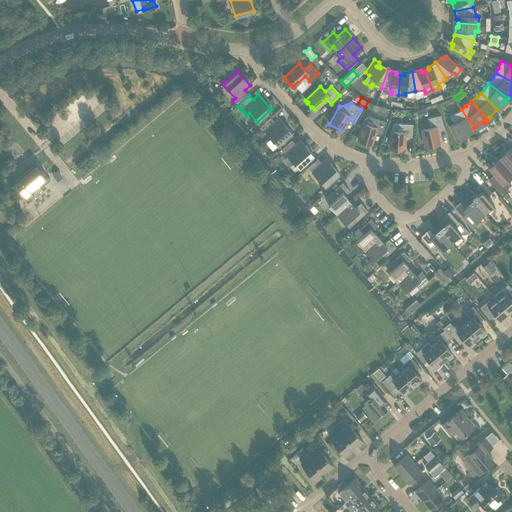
[(379,112),(386,115),(388,109),(381,106),(379,112)]
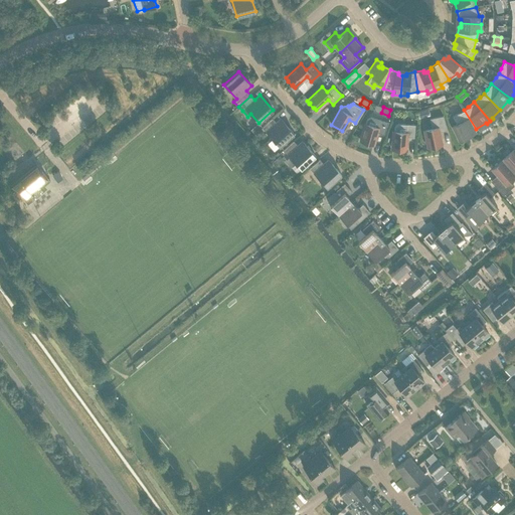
[(467,136),(467,135),(476,129),(464,110),(460,113),(460,112),(453,116),(457,124),(452,126),(459,140),(467,136)]
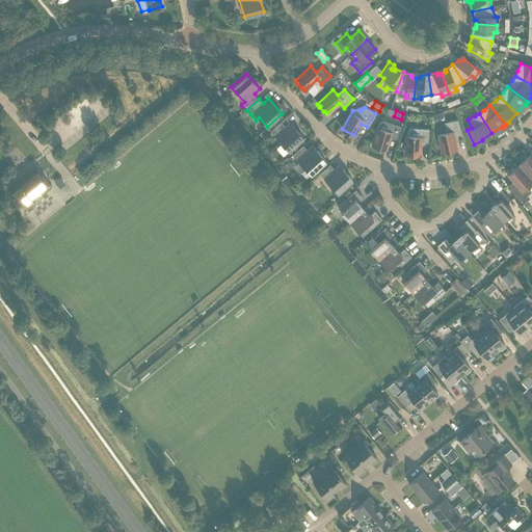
[(460,134),(457,120),(444,123),(446,132),(439,134),(443,152),(456,150),(453,136),(460,134)]
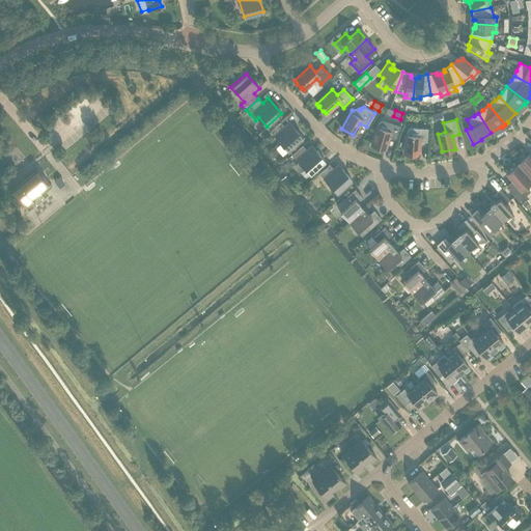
[(382,120),(379,122),(371,145),(385,149),(389,136),(396,138),(399,126),(382,120)]
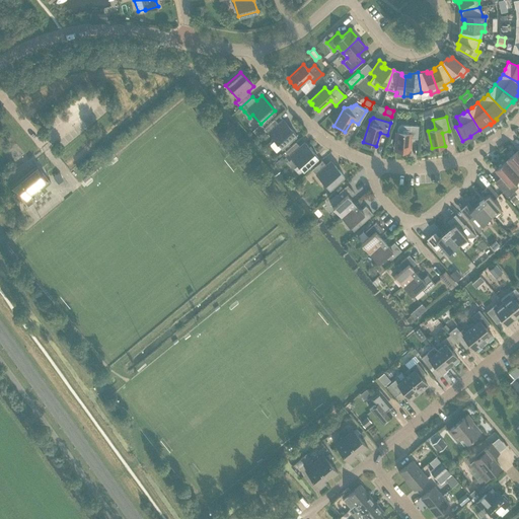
[(282,147),(296,134),(283,119),(278,123),(274,119),(264,128),(282,147)]
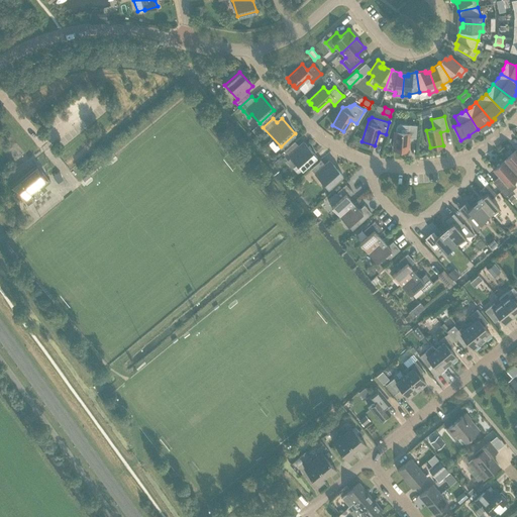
[(396,126),(396,131),(395,131),(394,149),(407,150),(408,137),(416,138),(417,125),(399,124),(396,126)]
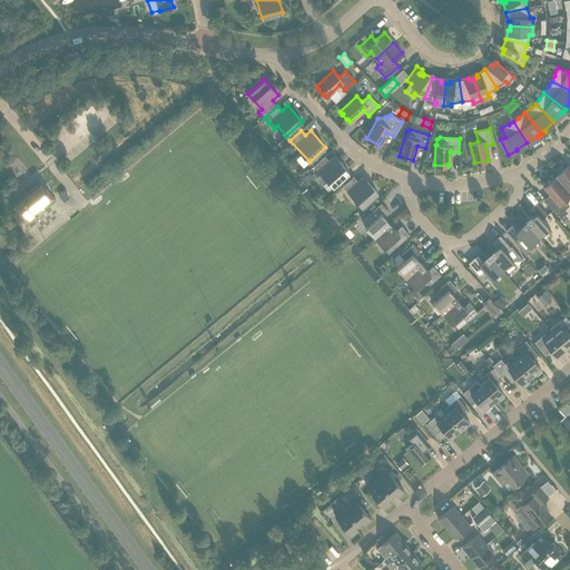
[(314,166),(333,187),(349,173),(334,156),(330,160),(325,156),(314,166)]
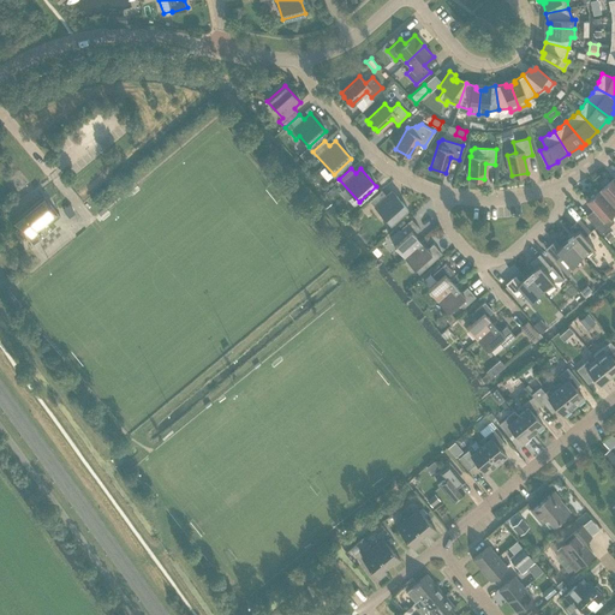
[(614,180),(613,178),(601,190),(614,204),(614,180)]
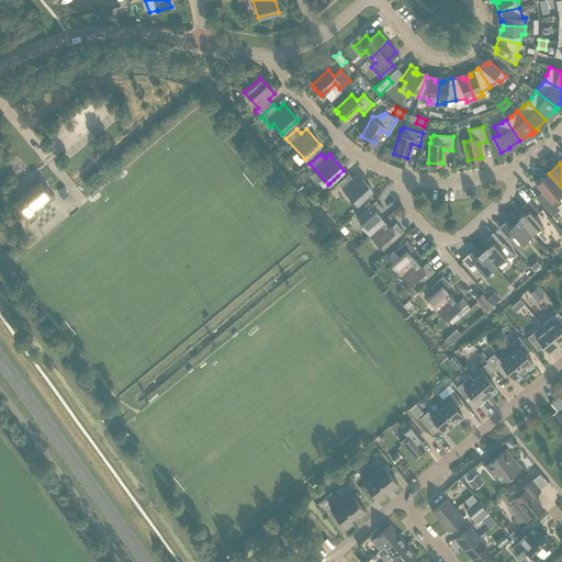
[(357,204),(372,190),(358,173),(353,178),(349,173),(338,183),(357,204)]
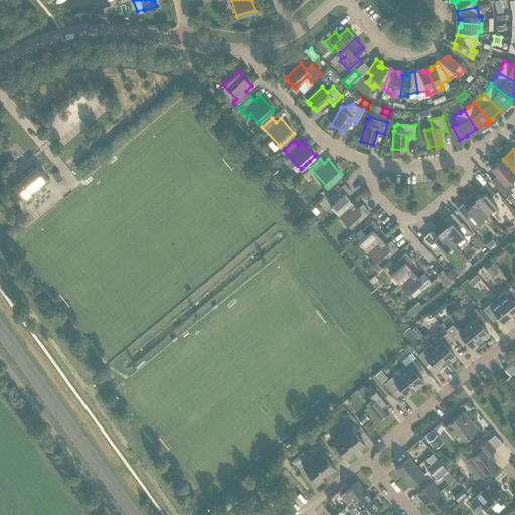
[(510,181),(514,176),(514,175),(502,160),(491,169),(498,177),(492,182),(503,195),(514,185),(510,181)]
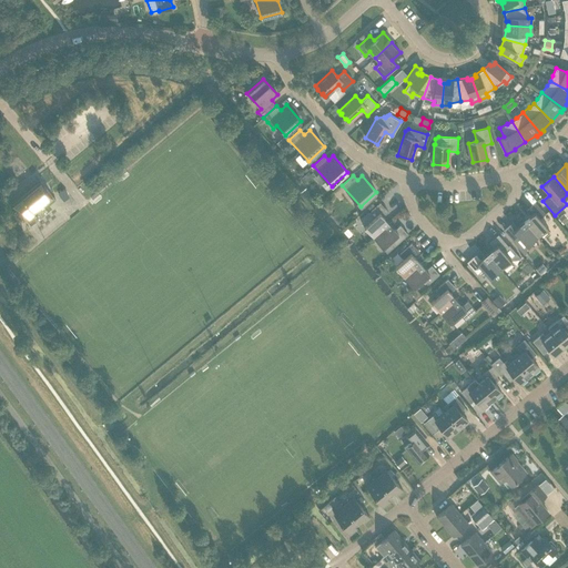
[(48,211),(46,208),(56,200),(40,181),(12,204),(17,209),(12,212),(21,222),(24,219),(28,223),(31,220),(34,222),(48,211)]
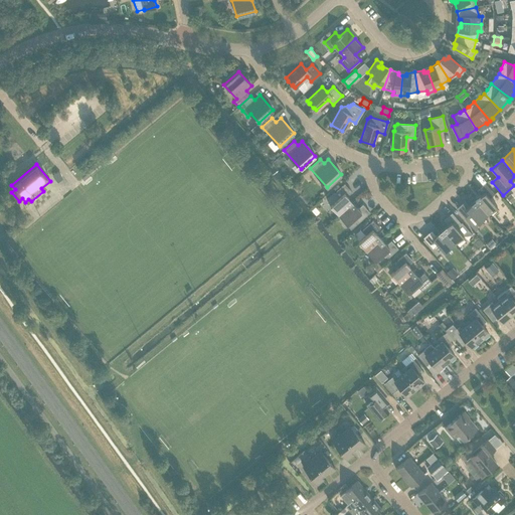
[(332,192),(327,197),(330,205),(338,214),(352,202),(347,195),(352,191),(345,183),(333,193),(332,192)]
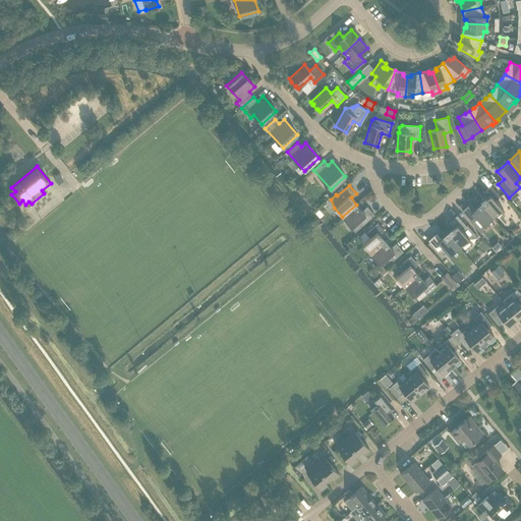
[(486,196),(480,203),(493,217),(503,209),(496,199),(500,195),(490,185),(482,192),(486,196)]
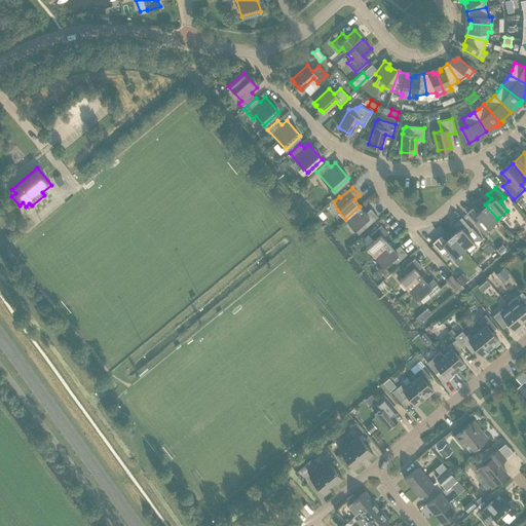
[(525,201),(522,197),(517,201),(521,207),(525,202),(525,201)]
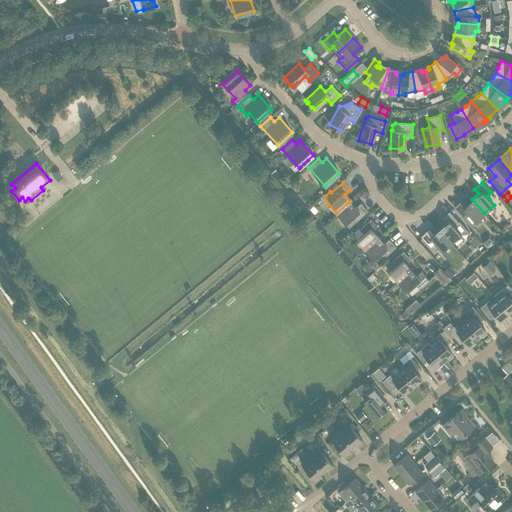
[(475,221),(484,213),(472,199),(466,204),(462,200),(454,207),(463,217),(461,219),(472,229),(474,228),(475,221)]
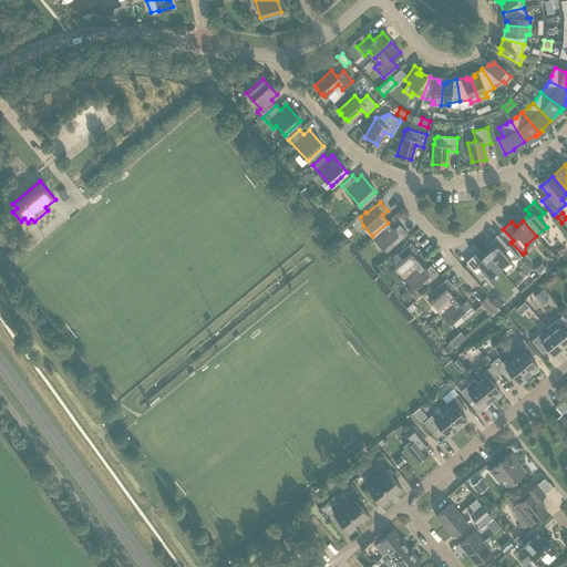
[(388,223),(372,236),(381,247),(385,251),(394,244),(406,234),(399,225),(394,229),(388,223)]
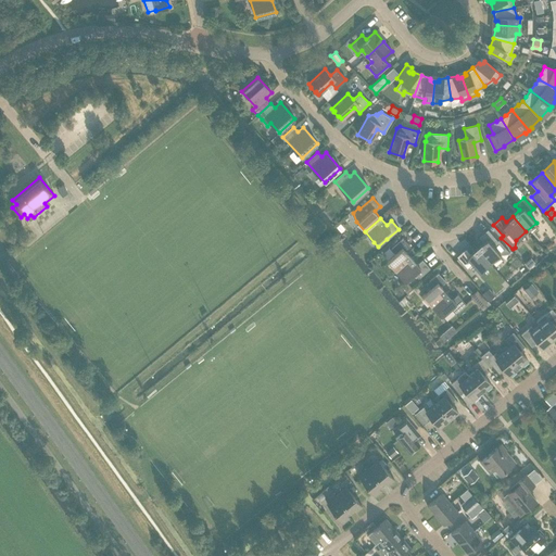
[(483,242),(477,248),(490,263),(501,254),(507,254),(508,253),(498,240),(497,240),(488,229),(479,237),(483,242)]
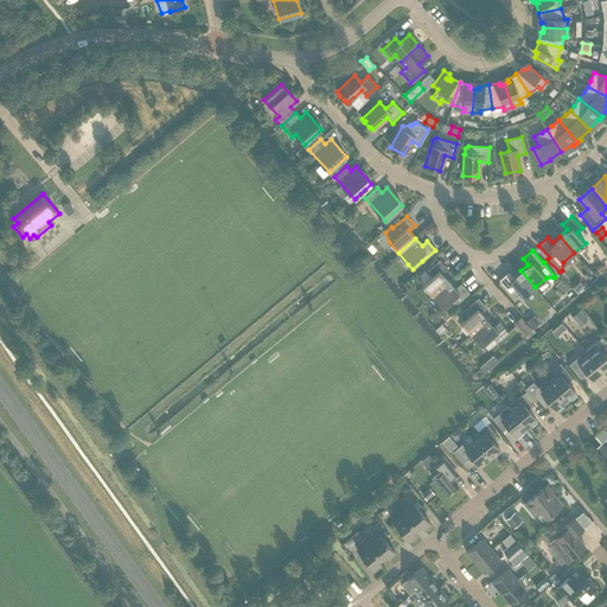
[(422,285),(432,295),(448,281),(442,274),(448,269),(440,260),(427,270),(432,276),(422,285)]
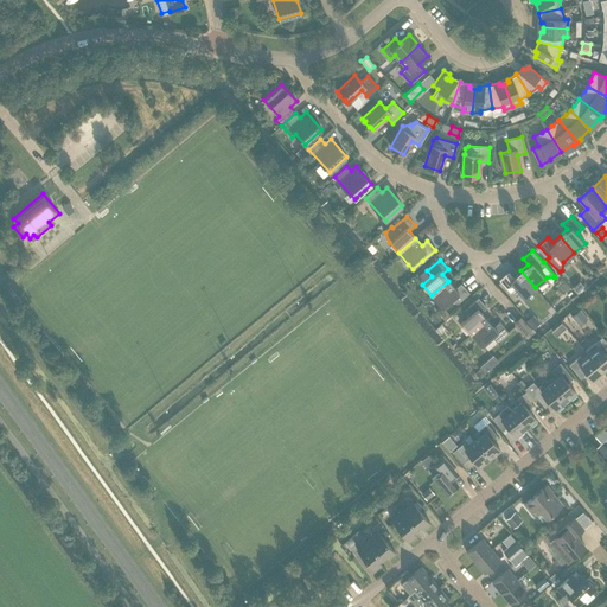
[(524,298),(535,287),(521,270),(513,276),(509,272),(499,280),(510,292),(515,287),(524,298)]
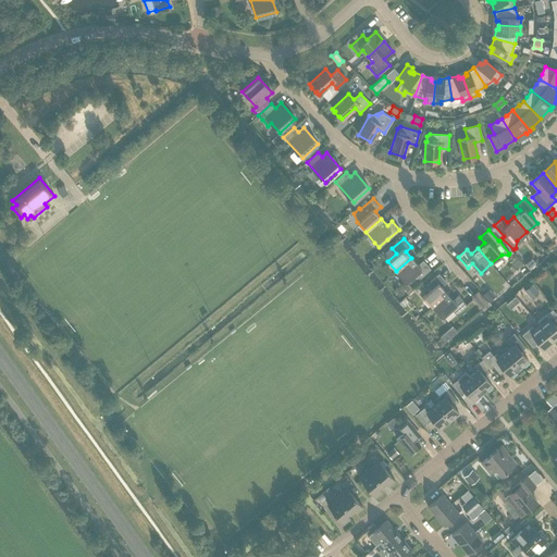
[(418,264),(411,258),(396,271),(405,282),(415,273),(419,279),(430,269),(422,260),(418,264)]
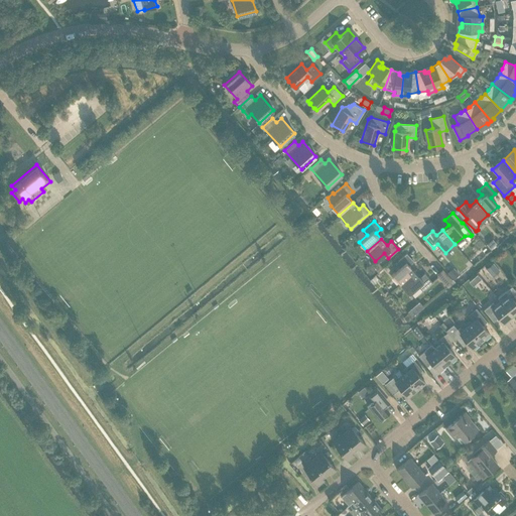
[(399,267),(391,274),(400,284),(414,271),(409,265),(413,261),(406,253),(395,263),(399,267)]
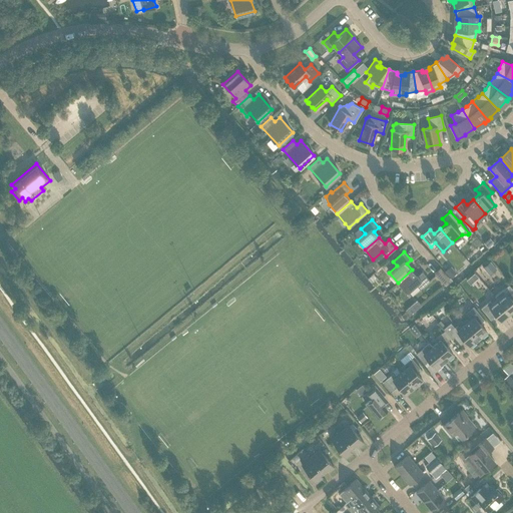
[(376,261),(371,265),(376,271),(381,267),(376,261)]
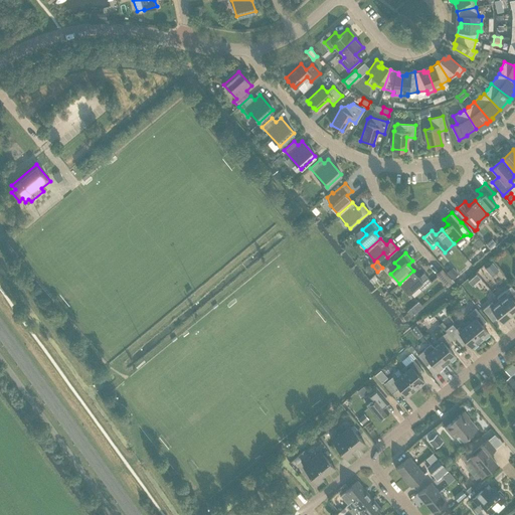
[(498,270),(492,262),(484,269),(490,276),(498,270)]
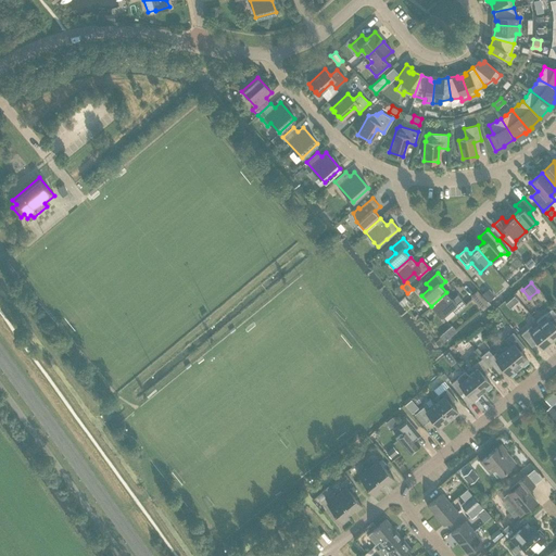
[(481,306),(487,302),(477,290),(470,295),(481,306)]
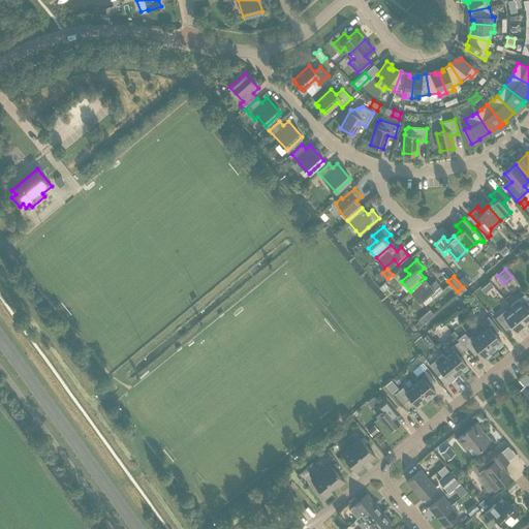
[(425,278),(410,291),(418,301),(421,300),(425,305),(433,298),(443,289),(435,280),(431,284),(425,278)]
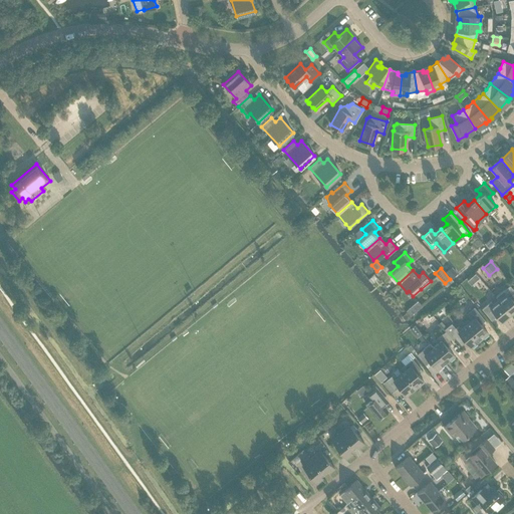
[(471,277),(467,280),(471,285),(475,281),(471,277)]
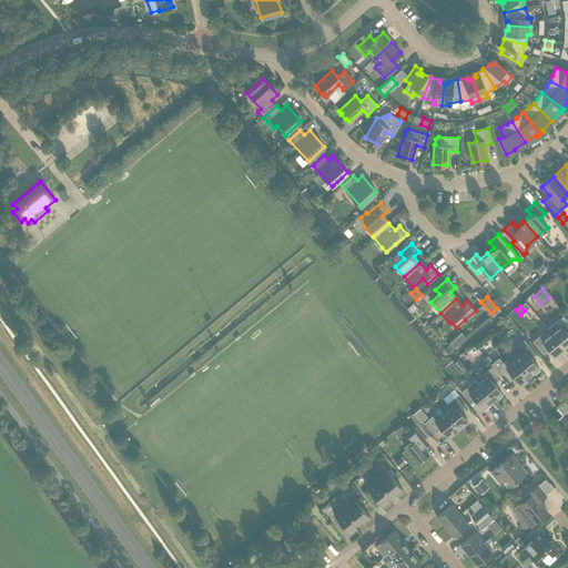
[(567,332),(567,321),(564,315),(548,328),(564,347),(567,343),(567,333),(567,332)]
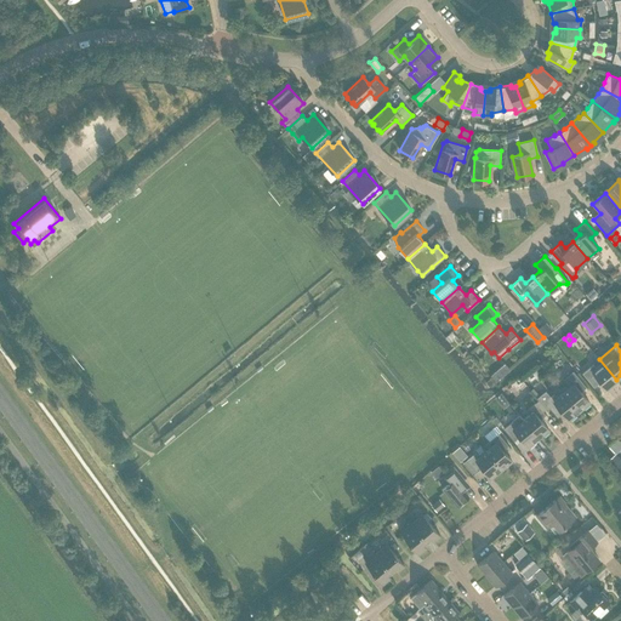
[(607,388),(616,380),(599,359),(598,359),(602,363),(596,368),(593,364),(582,372),(593,387),(600,381),(607,388)]
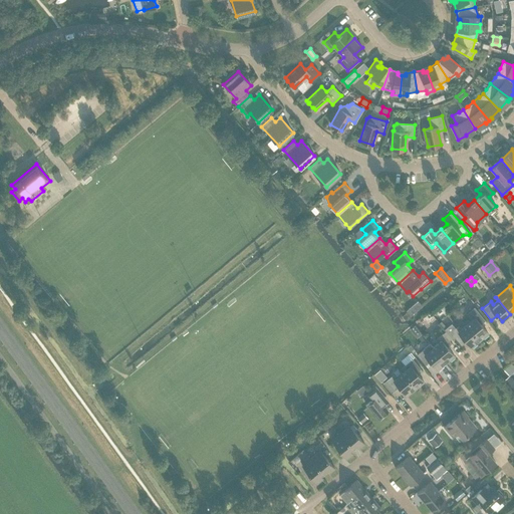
[(471,320),(466,324),(479,340),(488,333),(480,324),(485,320),(474,307),(467,312),(471,320)]
